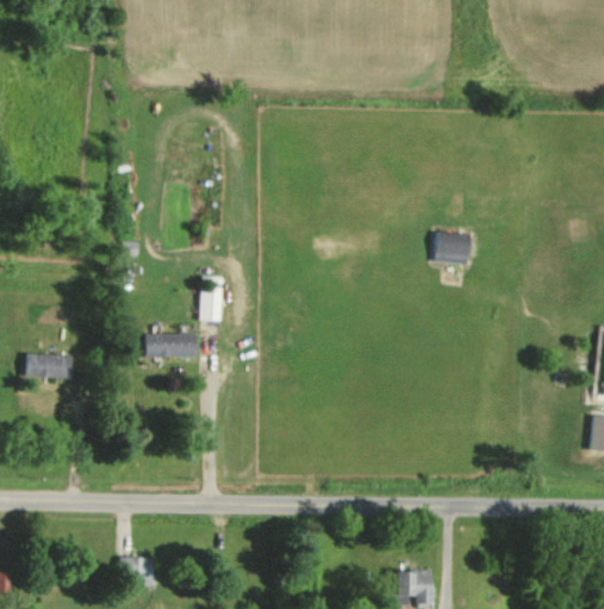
[(434,261),(467,262),(468,232),(435,231),(434,261)]
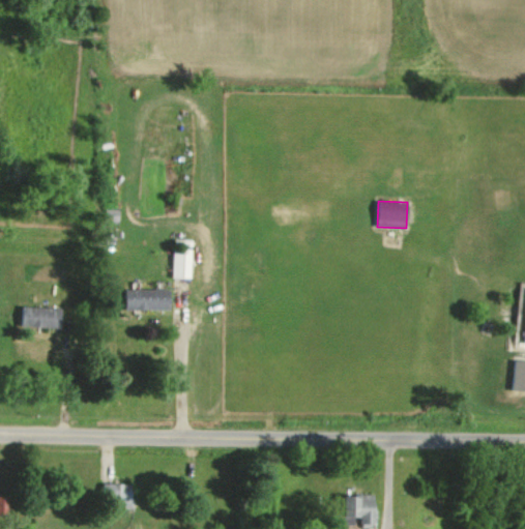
[(175,247),(196,250),(196,241),(176,240),(175,247)]
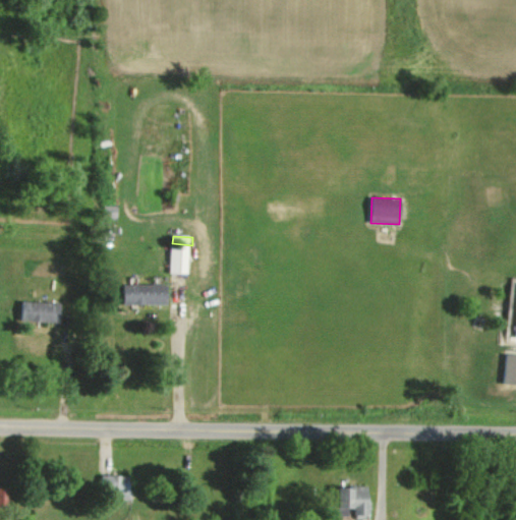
[(191,274),(191,246),(172,245),(171,274),(191,274)]
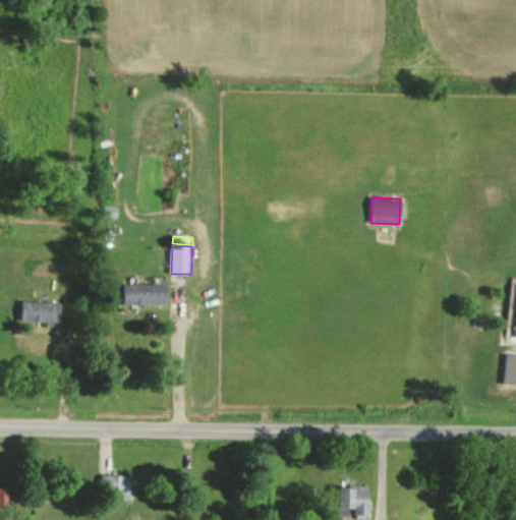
[(166,304),(166,284),(123,285),(123,305),(166,304)]
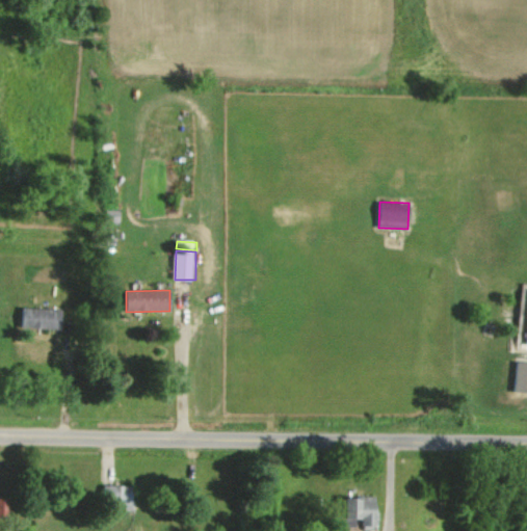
[(22,328),(60,329),(61,309),(22,309),(22,328)]
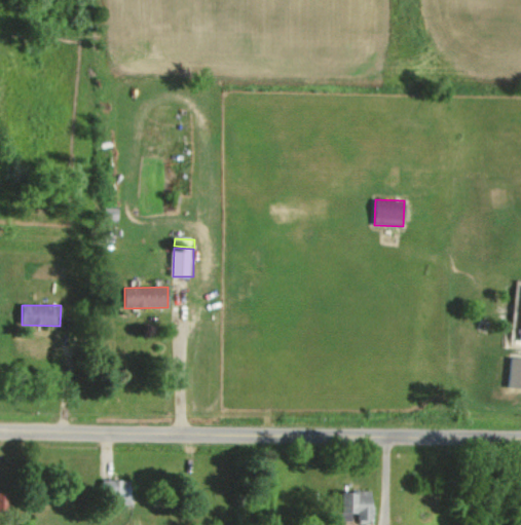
[(520,359),(511,359),(510,388),(520,388),(520,359)]
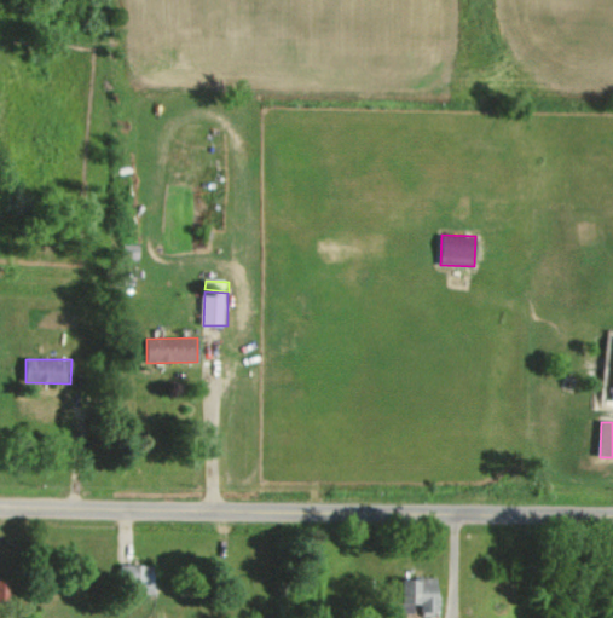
[(133,594),(156,595),(156,566),(122,565),(122,584),(133,584),(133,594)]
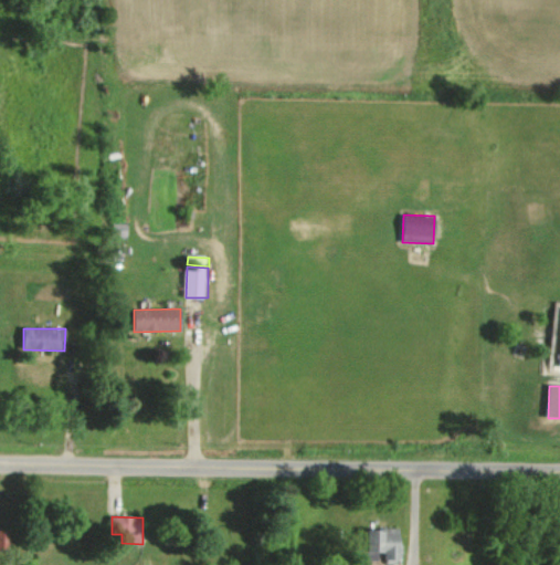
[(365,530),(363,555),(386,556),(386,562),(402,563),(402,531),(365,530)]
